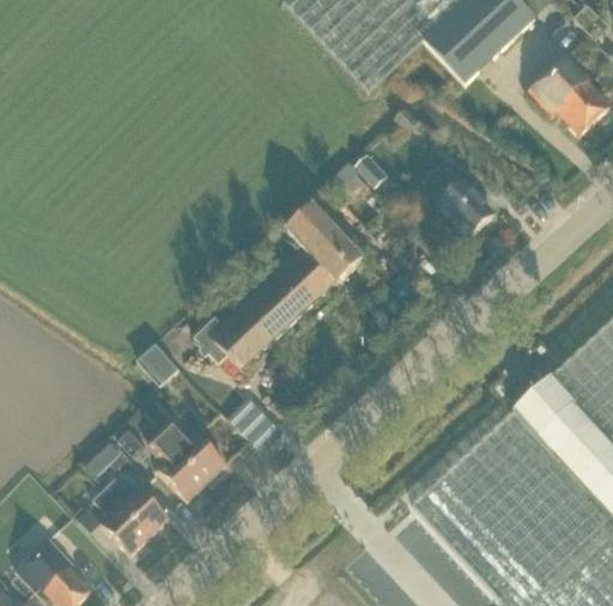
[(284,0),(283,1),(368,92),(424,40),(465,84),(534,18),(517,0),(284,0)]
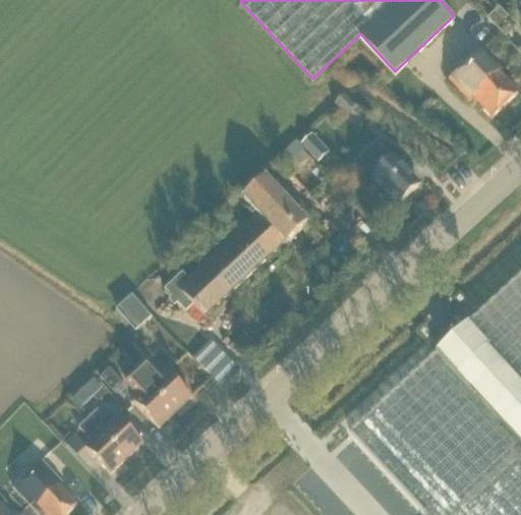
[(486,16),(506,35),(518,22),(499,4),(486,16)]
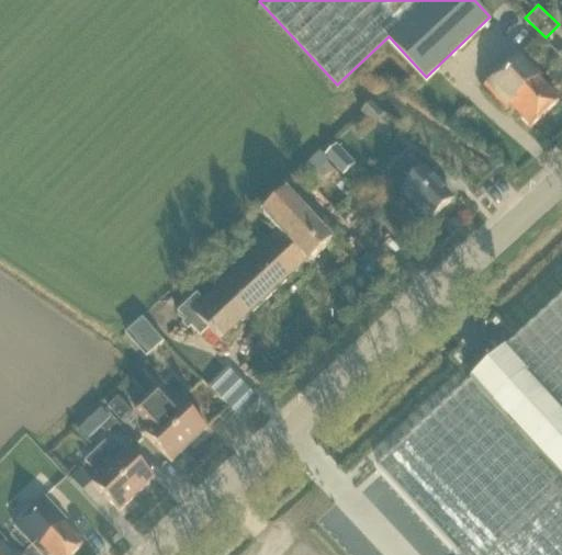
[(529,124),(559,98),(539,76),(542,72),(520,48),(483,82),(505,106),(509,102),(529,124)]
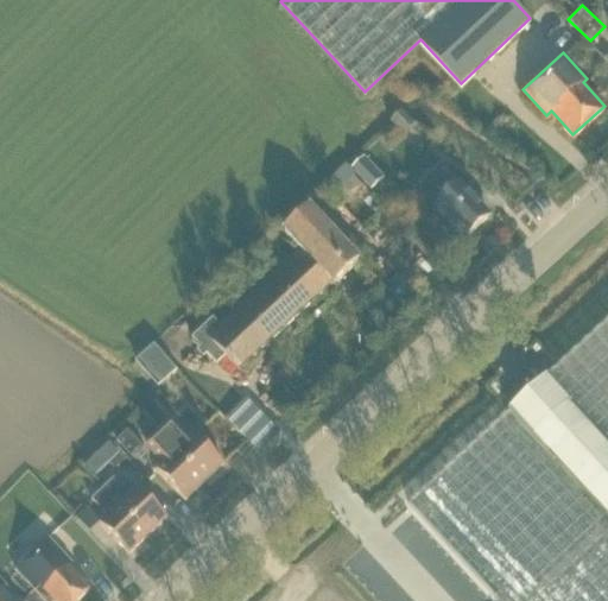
[(415,121),(400,107),(390,118),(403,132),(415,121)]
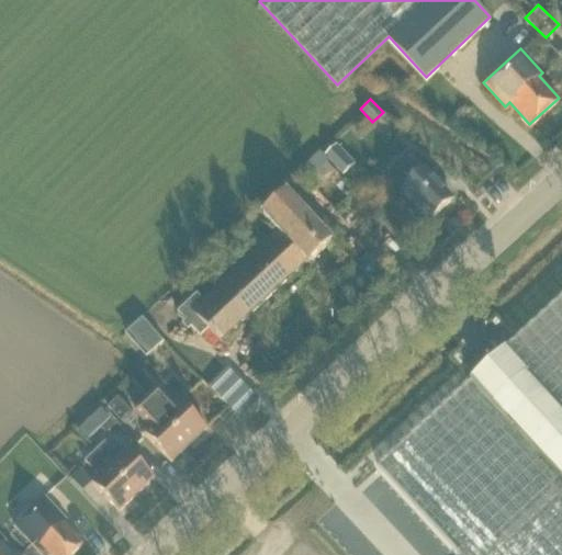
[(328,158),(341,171),(355,159),(336,140),(323,153),(328,158)]
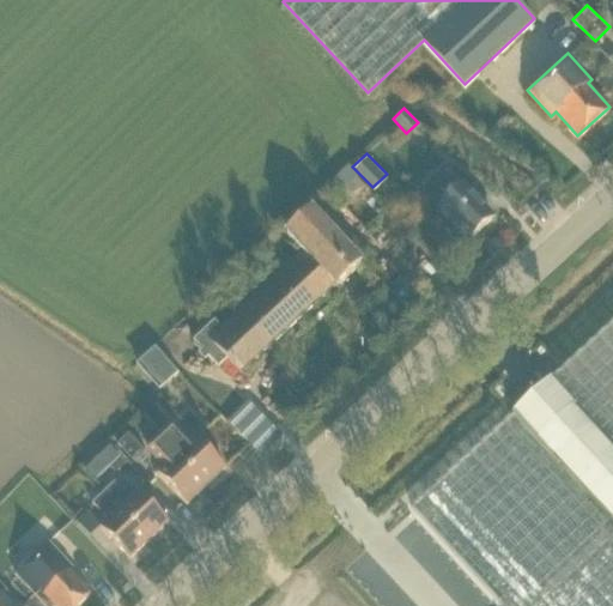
[(352,167),(347,162),(323,185),(334,195),(358,173),(352,167)]
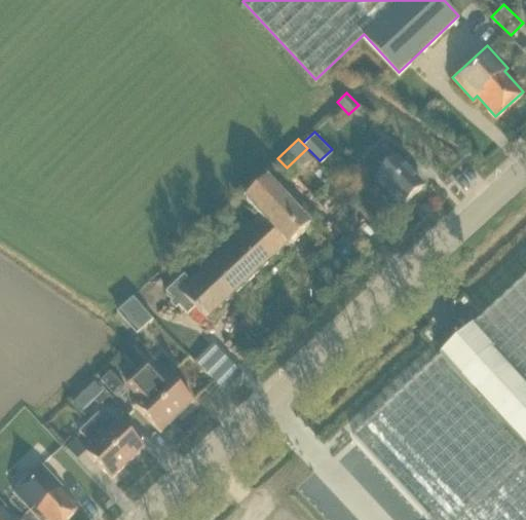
[(375,175),(402,203),(423,184),(397,155),(395,156),(385,146),(375,154),(385,165),(375,175)]
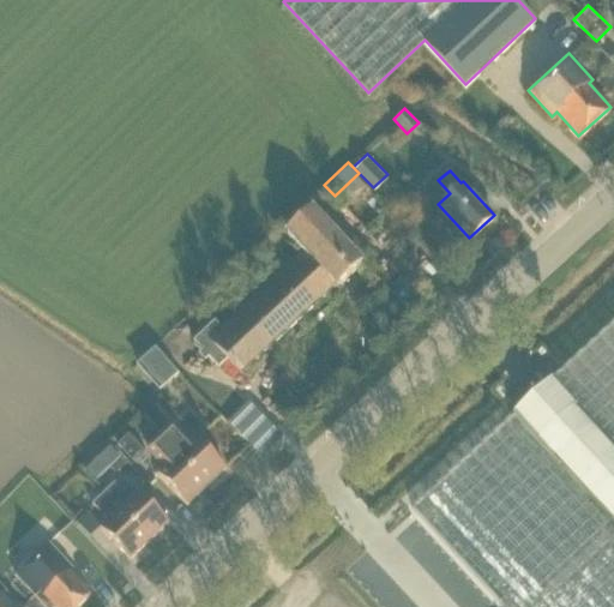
[(337,284),(361,262),(312,209),(288,232),(304,250),(223,325),(215,317),(193,337),(217,362),(227,355),(241,371),(335,282),(337,284)]
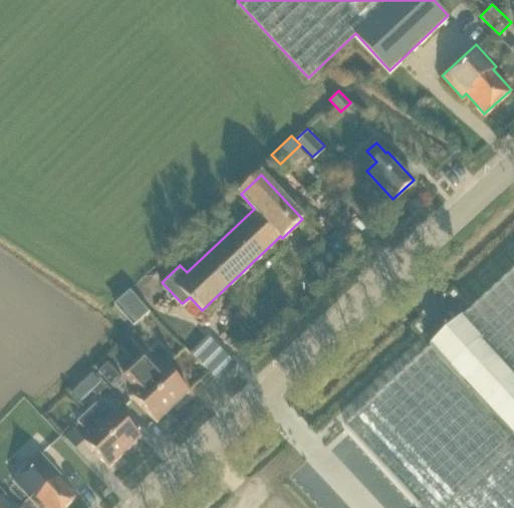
[(513,507),(513,265),(345,422),(424,507),(513,507)]
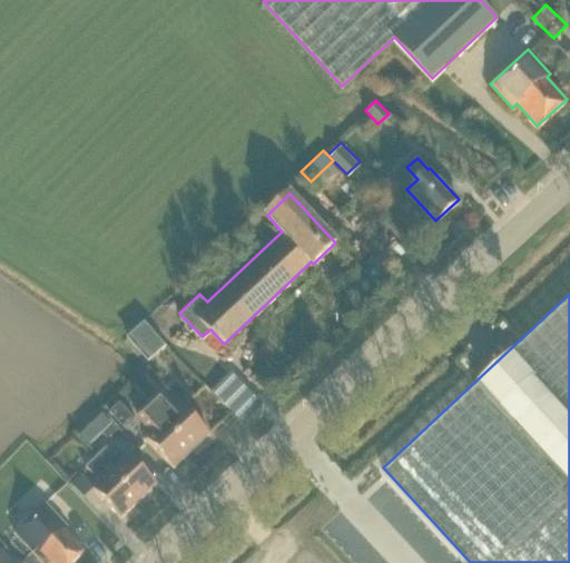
[(160,341),(143,320),(143,319),(127,333),(128,335),(146,354),(160,341)]
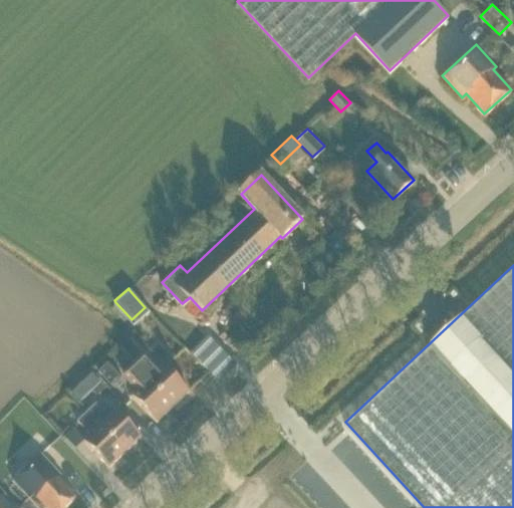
[(145,354),(135,364),(173,404),(189,389),(164,362),(158,368),(145,354)]
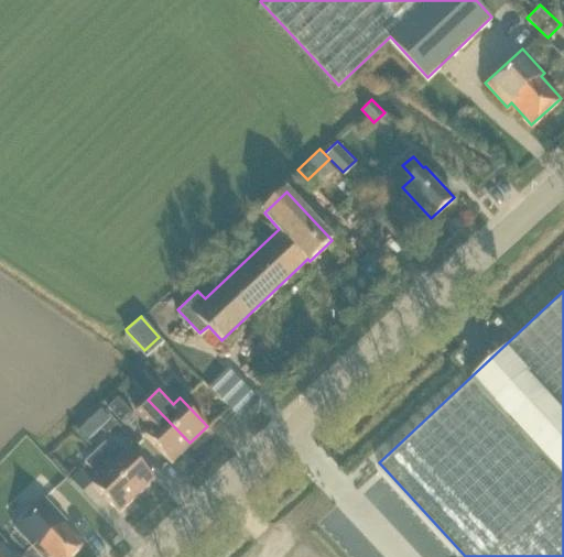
[(190,443),(148,400),(137,410),(151,425),(144,432),(171,460),(190,443)]
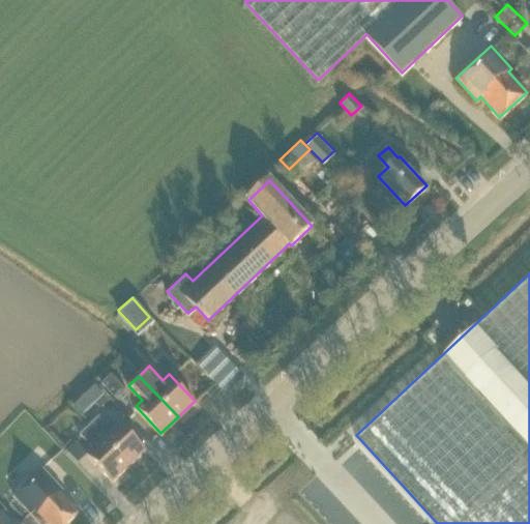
[(110,390),(118,400),(127,391),(118,382),(110,390)]
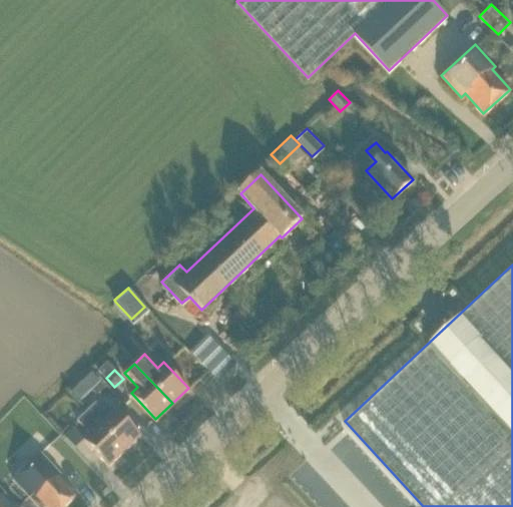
[(81,398),(91,388),(82,379),(72,389),(81,398)]
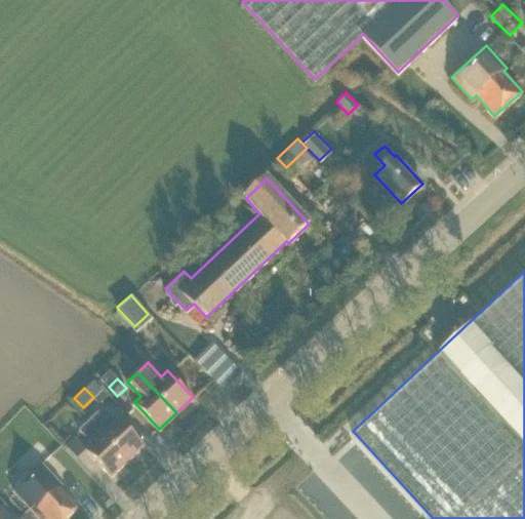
[(98,409),(88,418),(127,460),(144,443),(119,417),(112,424),(98,409)]
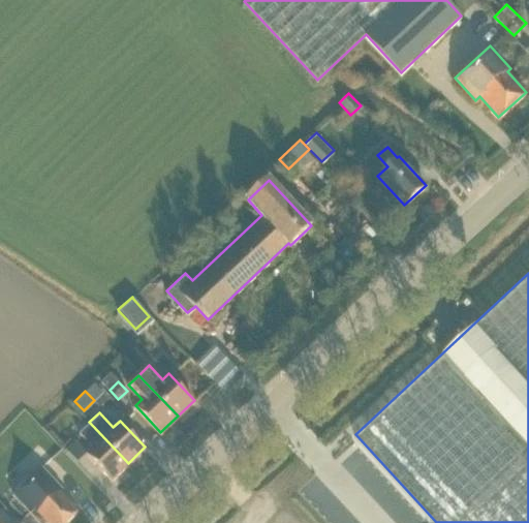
[(128,463),(89,422),(80,431),(93,445),(86,452),(112,479),(128,463)]
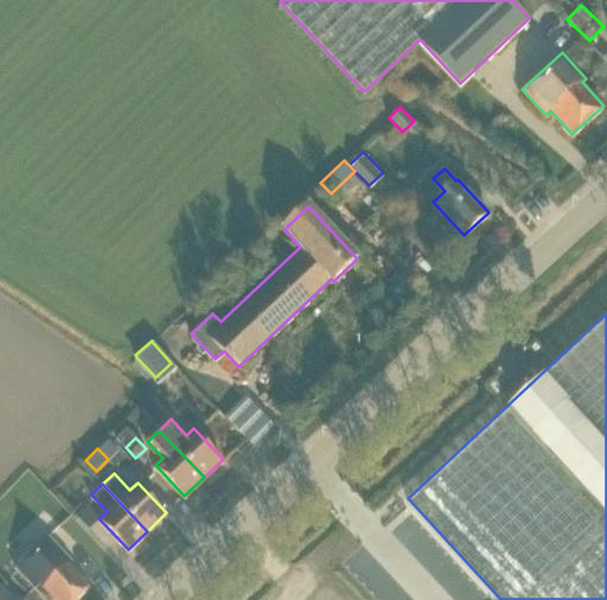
[(93,512),(94,510),(81,496),(68,508),(88,529),(98,518),(93,512)]
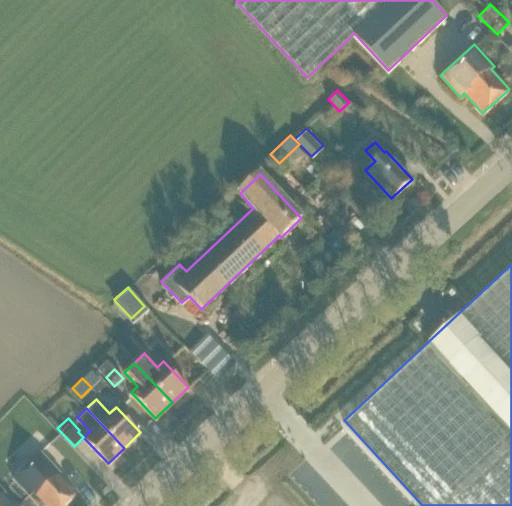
[(45,505),(46,505),(47,505),(62,505),(75,494),(57,474),(60,471),(41,450),(13,476),(40,505),(45,505)]
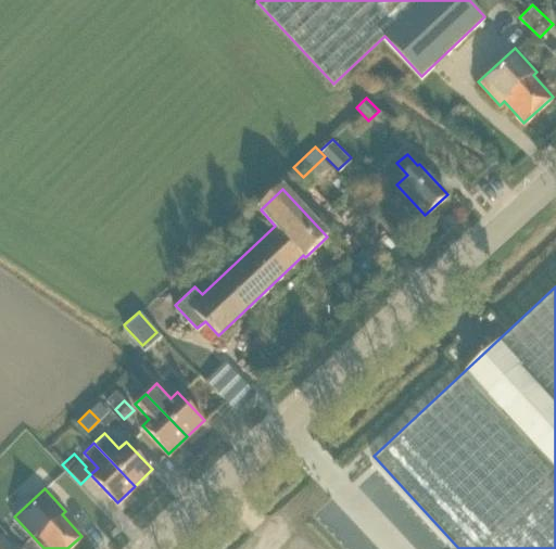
[(17,548),(2,532),(0,533),(0,548),(17,548)]
